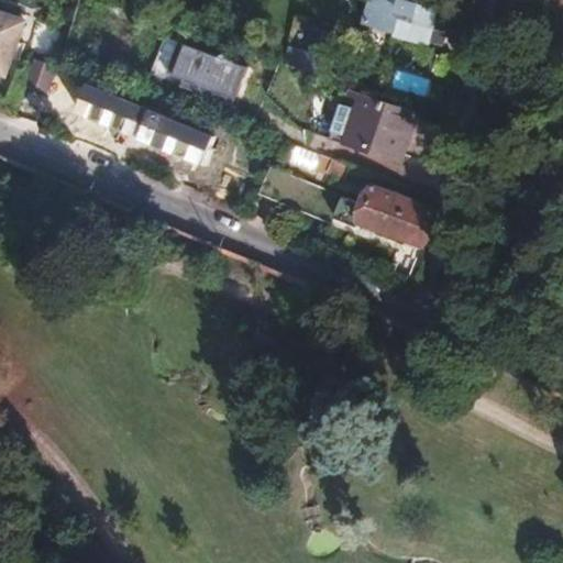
[(428,46),(439,12),(399,0),(366,0),(356,35),(376,42),(381,28),(396,33),(395,36),(428,46)]
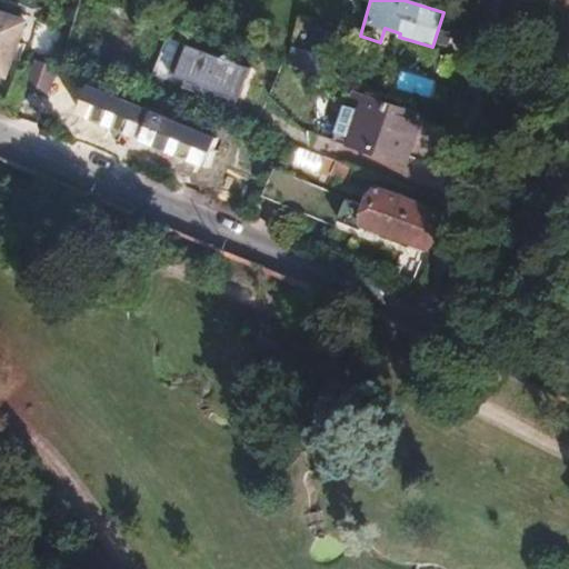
[(568,0),(515,0),(512,8),(568,19),(568,0)]
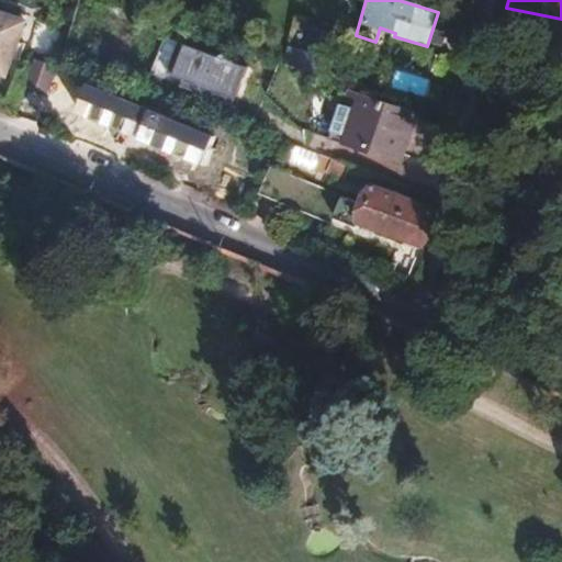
[(0,77),(4,79),(24,25),(0,17),(0,77)]
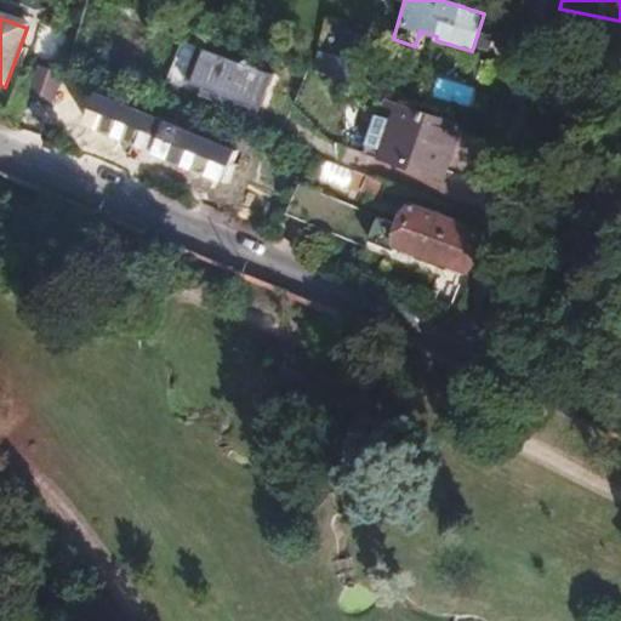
[(266,108),(279,68),(211,38),(193,83),(266,108)]
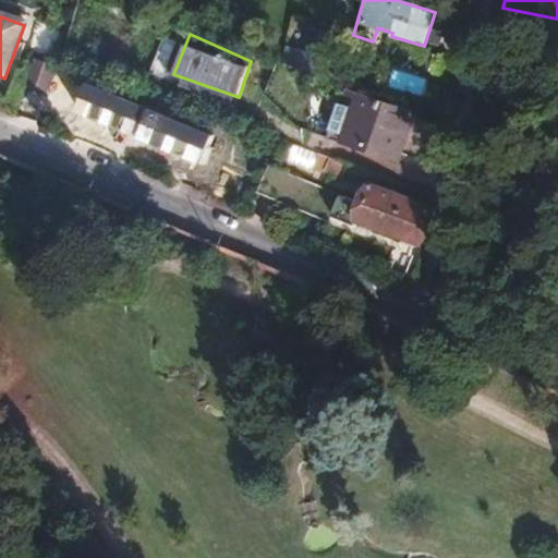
[(40,88),(52,64),(28,56),(19,81),(40,88)]
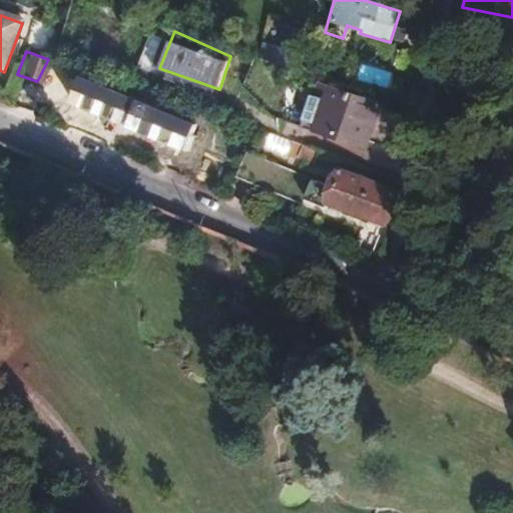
[(365,139),(377,102),(346,91),(327,84),(311,130),(356,144),(358,137),(365,139)]
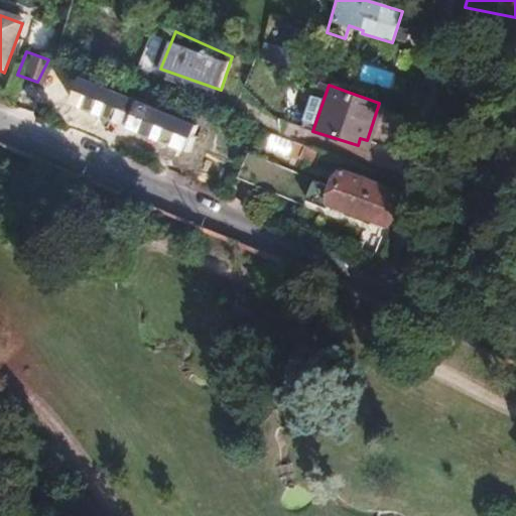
[(386,223),(395,195),(338,173),(327,201),(386,223)]
